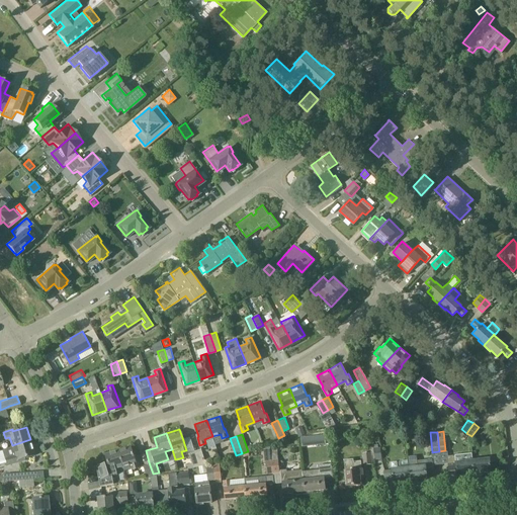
[(20,457),(34,453),(30,439),(12,445),(1,448),(5,463),(12,461),(21,458),(20,457)]
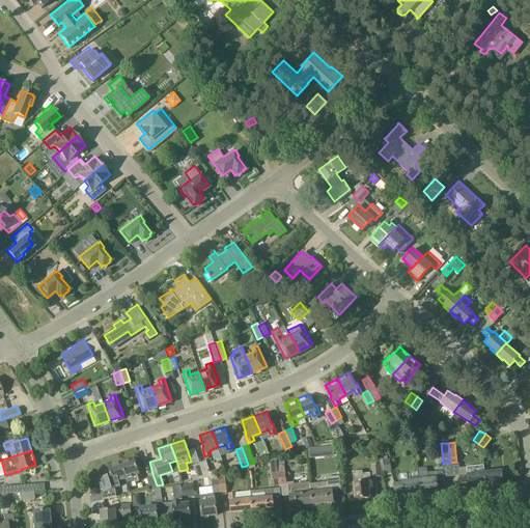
[(382,454),(382,456),(383,470),(390,469),(390,457),(387,457),(387,454),(382,454)]
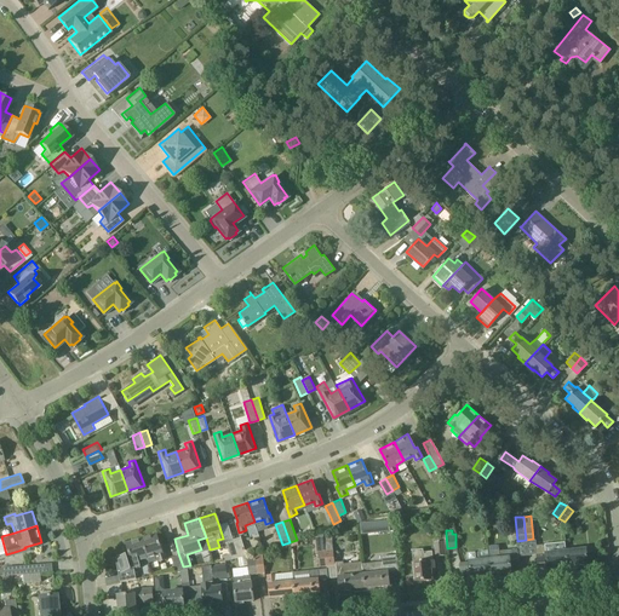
[(162,546),(160,547),(155,531),(141,536),(147,557),(149,562),(166,557),(162,546)]
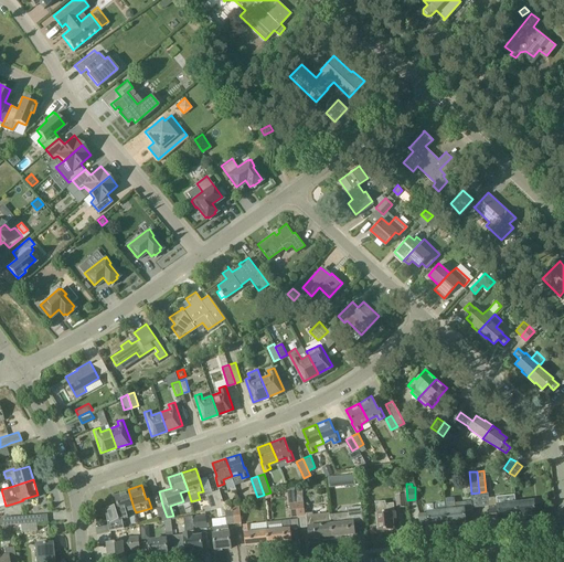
[(394,492),(395,505),(405,505),(405,500),(407,500),(406,486),(402,486),(402,491),(394,492)]
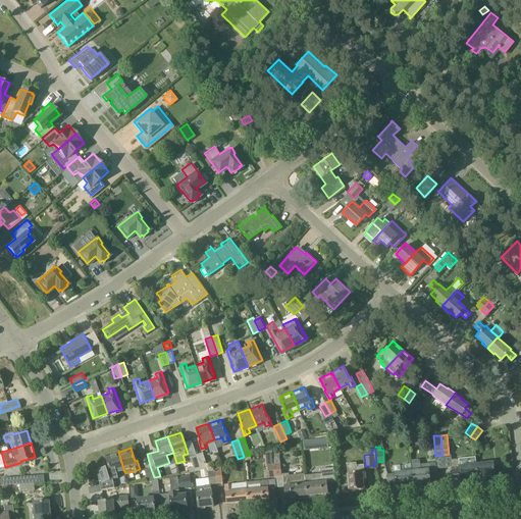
[(200,468),(207,467),(202,451),(196,453),(200,468)]
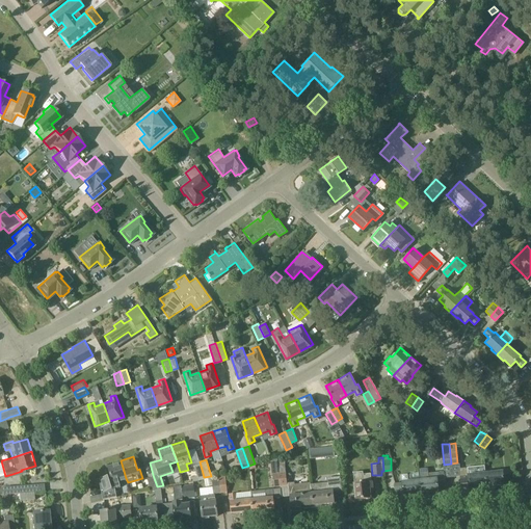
[(276,459),(270,459),(273,485),(280,484),(279,472),(277,463),(276,459)]
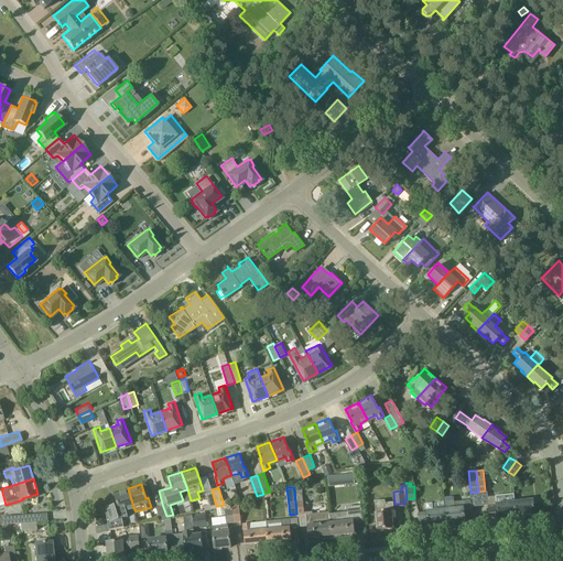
[(133,507),(128,488),(115,493),(118,504),(112,505),(112,504),(105,506),(106,510),(105,510),(109,528),(123,525),(121,516),(128,515),(126,509),(133,507)]
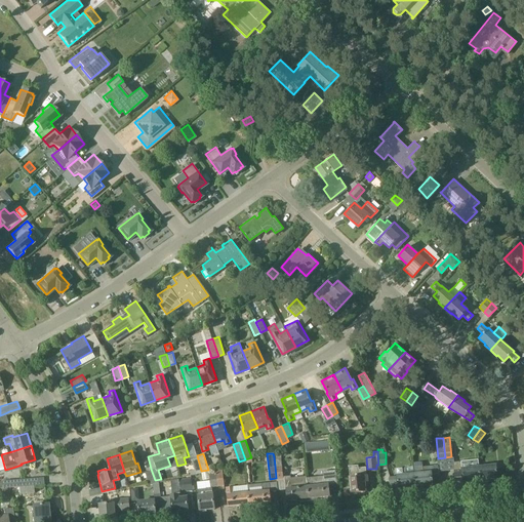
[(195,472),(201,471),(197,455),(195,456),(191,457),(195,472)]
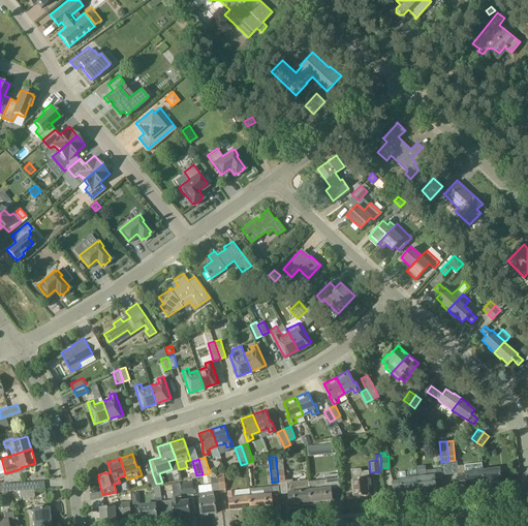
[(475,485),(484,484),(483,469),(465,471),(464,463),(457,464),(458,478),(465,478),(466,484),(474,483),(475,485)]
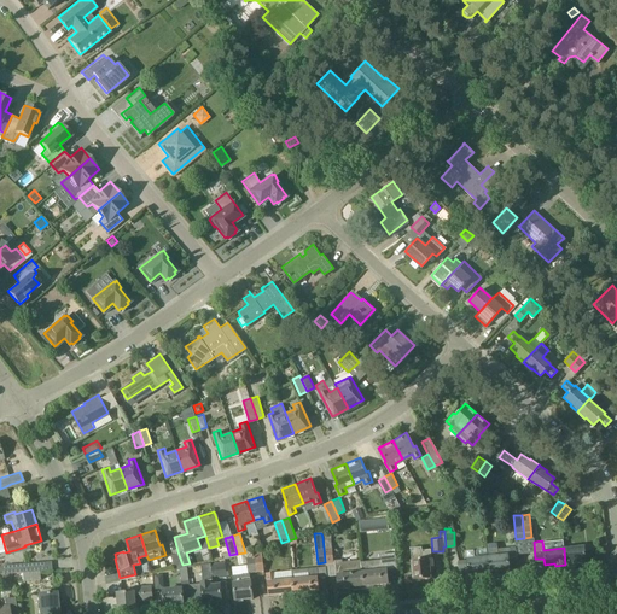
[(516,553),(508,554),(508,553),(498,554),(496,547),(496,542),(484,542),(485,547),(489,573),(499,572),(499,569),(508,568),(508,562),(517,561),(516,553)]
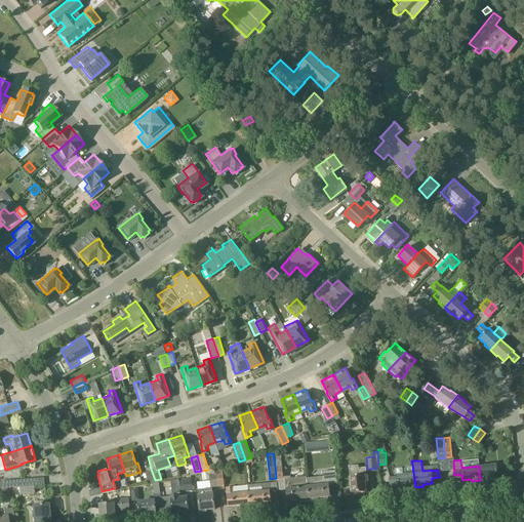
[(365,466),(358,467),(357,464),(349,465),(350,482),(351,492),(365,490),(364,481),(366,481),(365,466)]
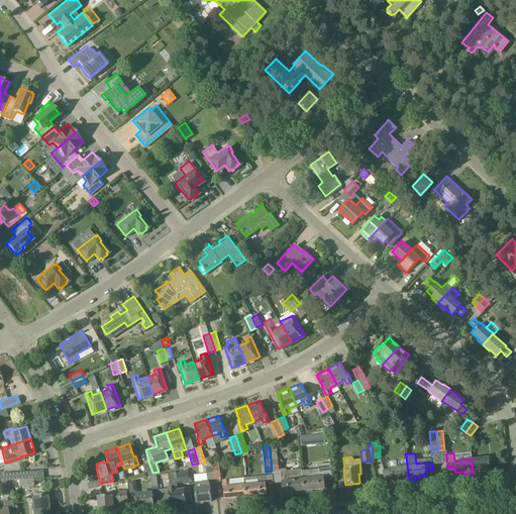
[(496,456),(488,456),(472,458),(473,473),(481,472),(481,471),(490,470),(489,464),(496,463),(496,456)]
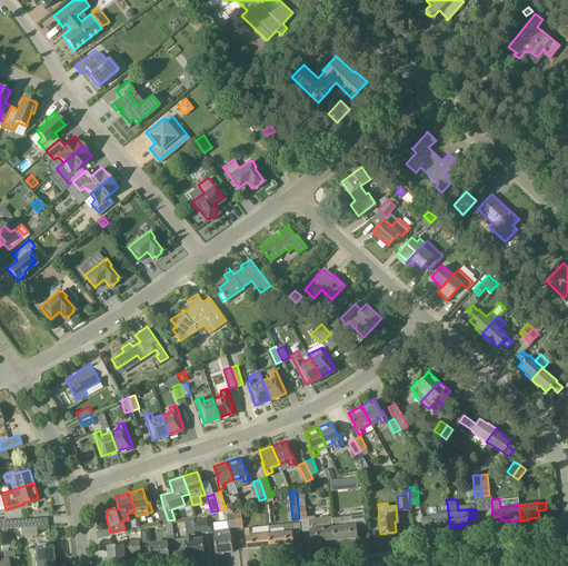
[(447,504),(438,505),(438,510),(429,512),(429,515),(421,515),(422,523),(430,522),(431,528),(440,527),(440,528),(450,528),(447,504)]
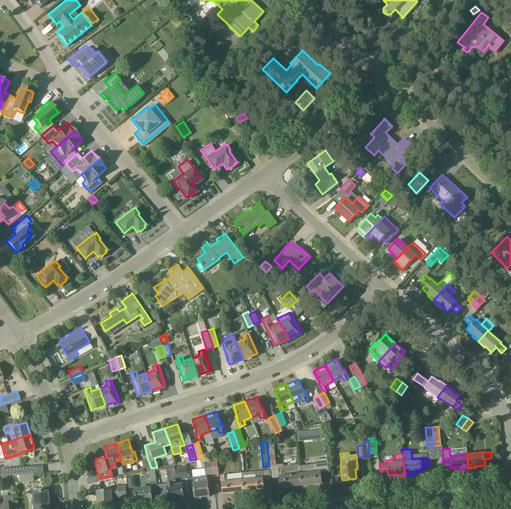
[(210,456),(211,473),(218,472),(216,455),(210,456)]
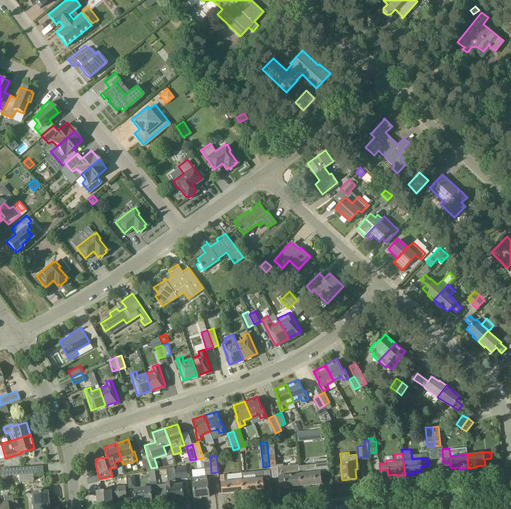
[(207,480),(206,481),(205,473),(211,473),(210,456),(203,458),(204,467),(191,468),(194,496),(209,494),(207,480)]
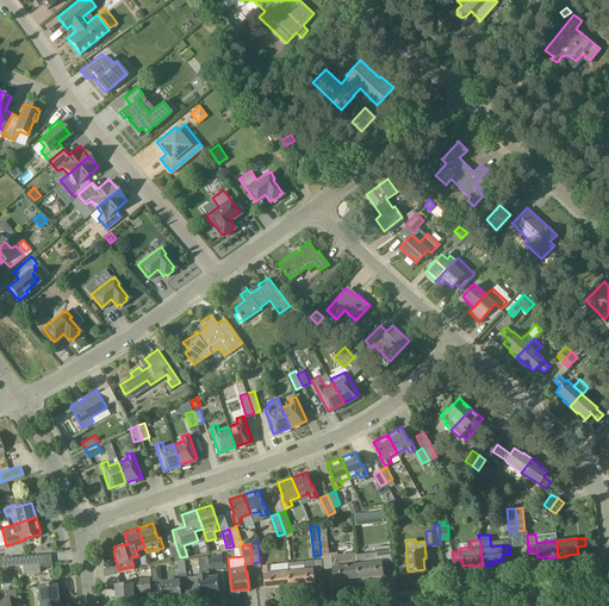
[(390,543),(374,545),(376,550),(355,553),(358,579),(368,578),(368,576),(383,574),(381,561),(392,560),(390,543)]
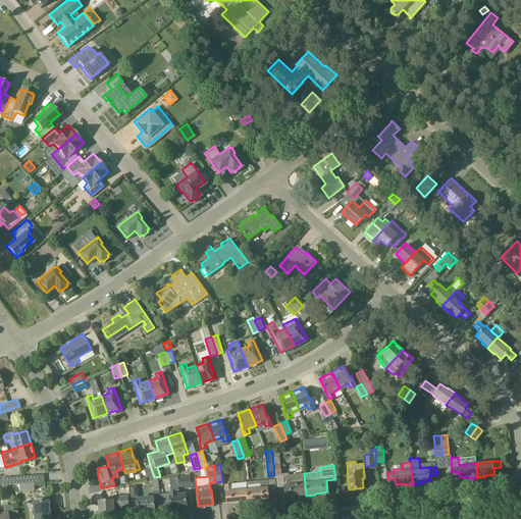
[(150,466),(144,468),(147,479),(151,478),(154,477),(150,466)]
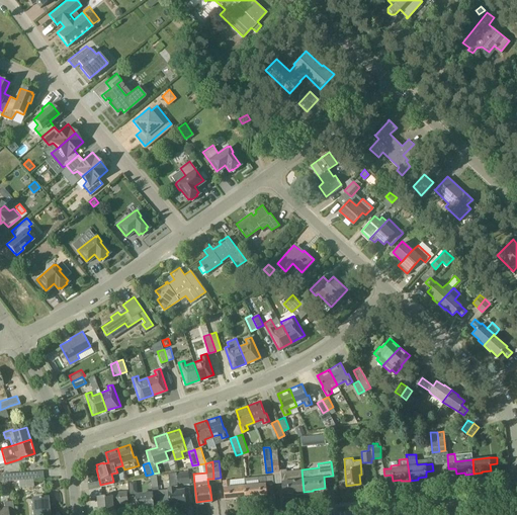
[(286,467),(280,468),(281,481),(283,493),(295,491),(295,493),(304,492),(302,469),(302,468),(286,469),(286,467)]
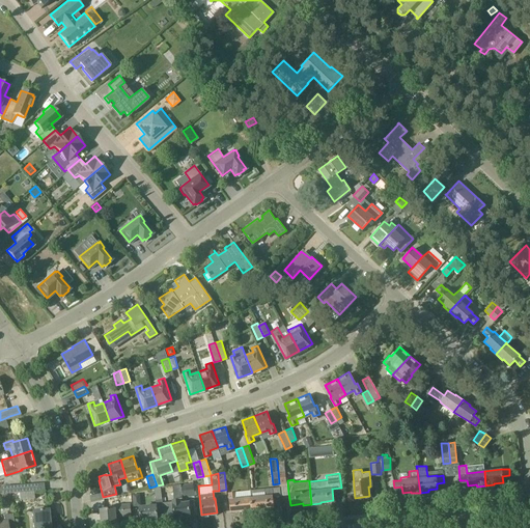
[(32,481),(0,484),(0,492),(18,491),(33,489),(32,481)]
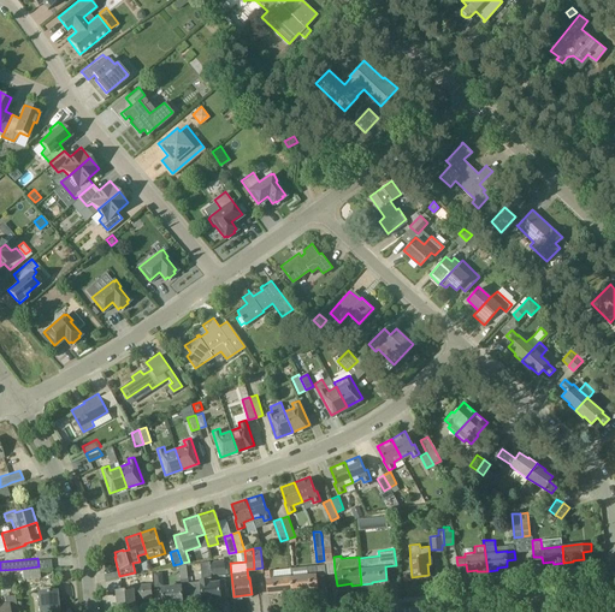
[(224,558),(210,559),(211,575),(225,574),(224,558)]
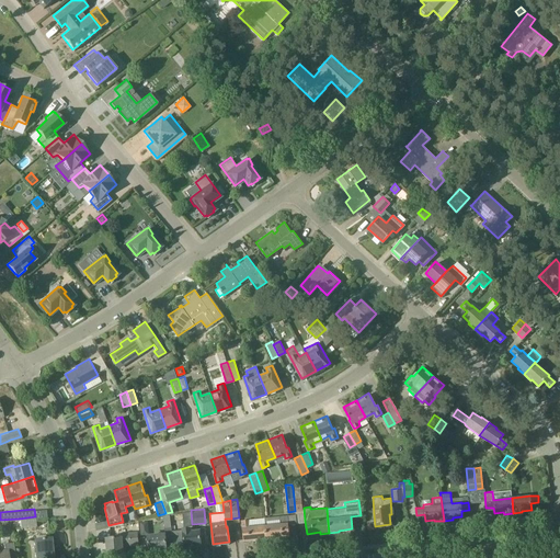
[(287,514),(280,515),(281,523),(280,523),(266,525),(265,525),(266,539),(276,538),(275,537),(289,535),(287,514)]
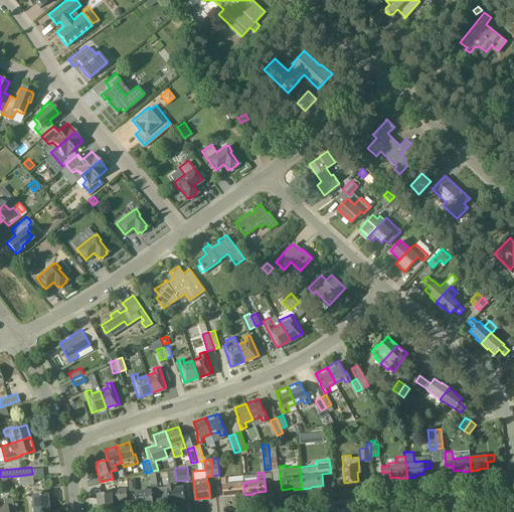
[(18,483),(33,482),(32,474),(17,476),(18,483)]
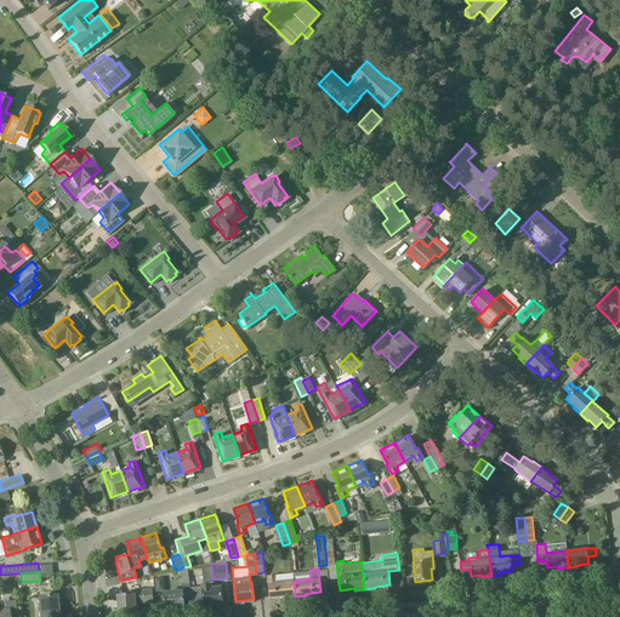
[(294,581),(293,571),(267,573),(269,598),(284,596),(284,598),(295,596),(294,581)]
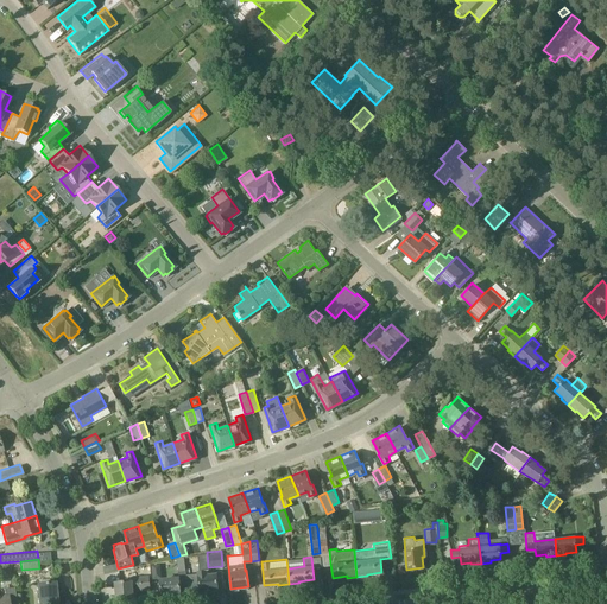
[(216,573),(206,574),(206,571),(198,572),(185,573),(187,584),(188,592),(200,591),(200,592),(207,591),(207,592),(209,592),(208,591),(217,590),(216,573)]
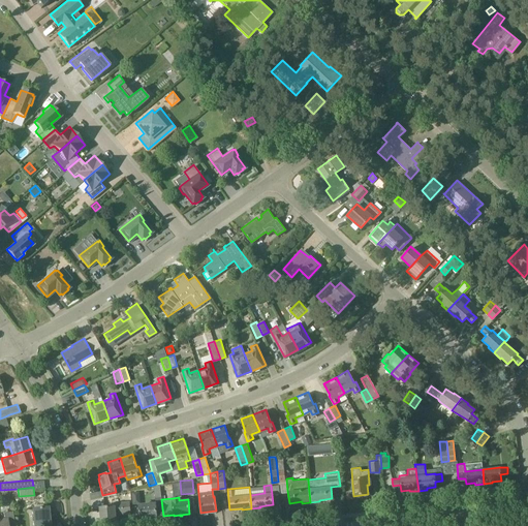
[(129,500),(122,500),(114,501),(114,505),(100,506),(99,506),(101,522),(115,521),(116,521),(115,513),(130,512),(129,500)]
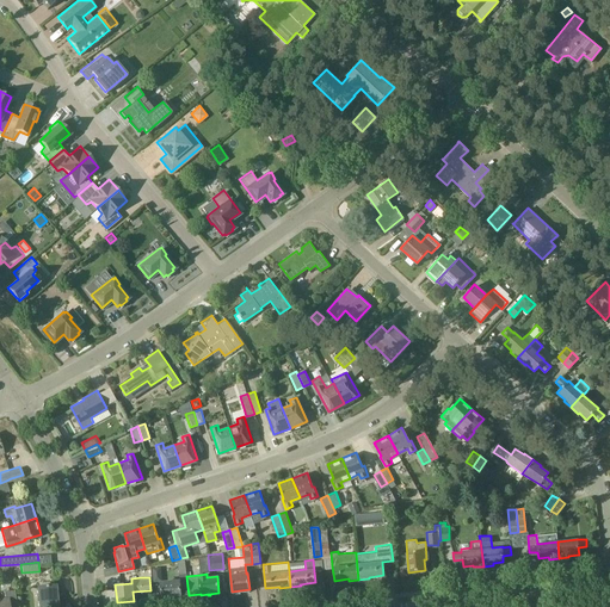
[(180,596),(179,581),(160,582),(161,599),(180,596)]
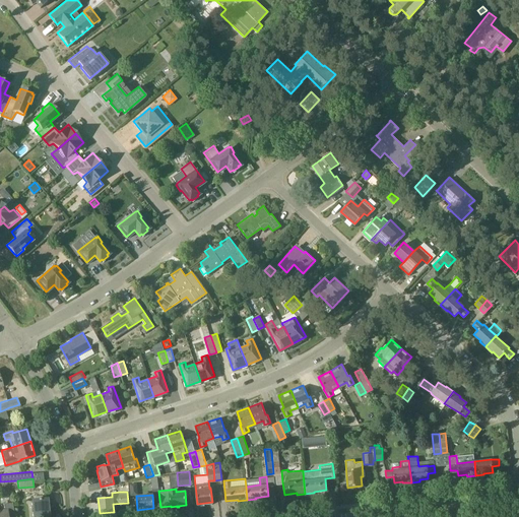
[(48,516),(47,498),(31,499),(33,516),(48,516)]
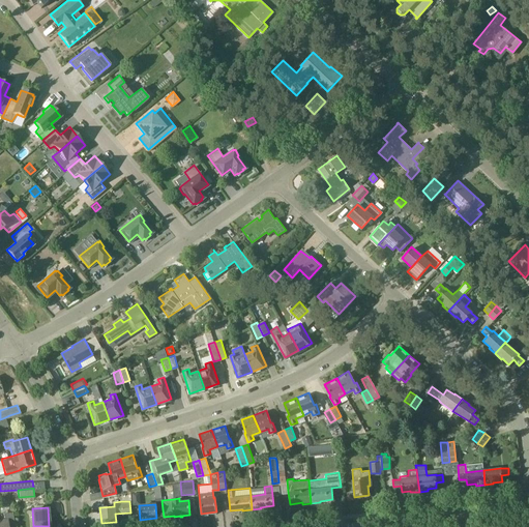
[(3,511),(3,517),(0,517),(0,526),(12,526),(13,516),(12,516),(12,510),(3,511)]
